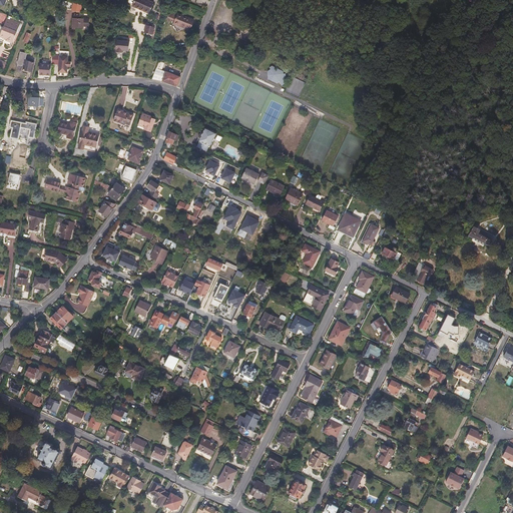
[(63,0),(61,5),(72,8),(71,10),(78,12),(79,7),(81,8),(82,5),(63,0)]
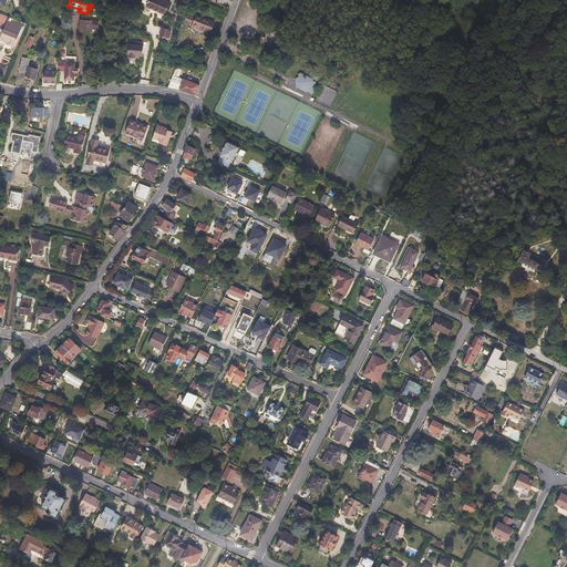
[(147,0),(145,7),(164,14),(169,3),(162,0),(147,0)]
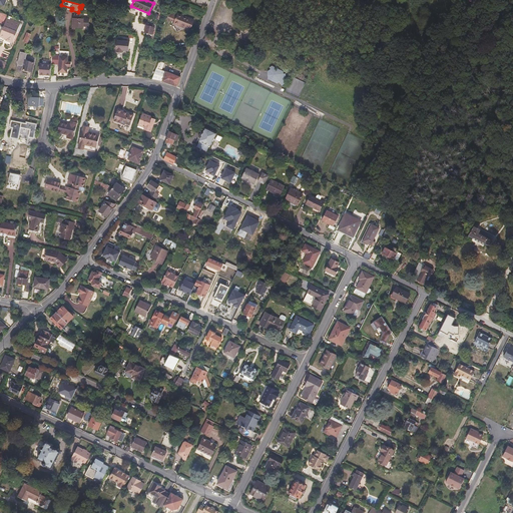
[(498,5),(488,22),(494,26),(504,9),(498,5)]
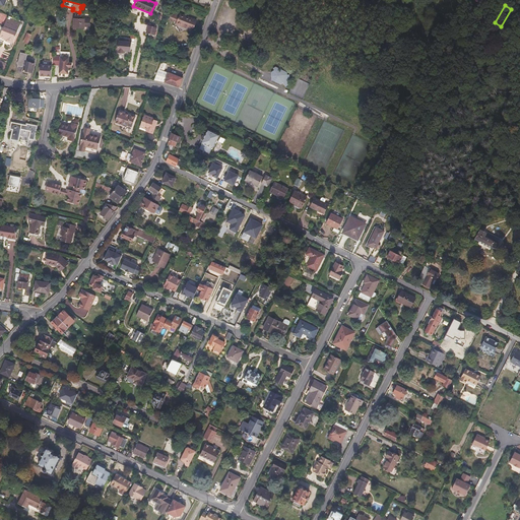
[(180,16),(172,13),(170,19),(177,21),(176,24),(192,30),(196,20),(180,14),(180,16)]
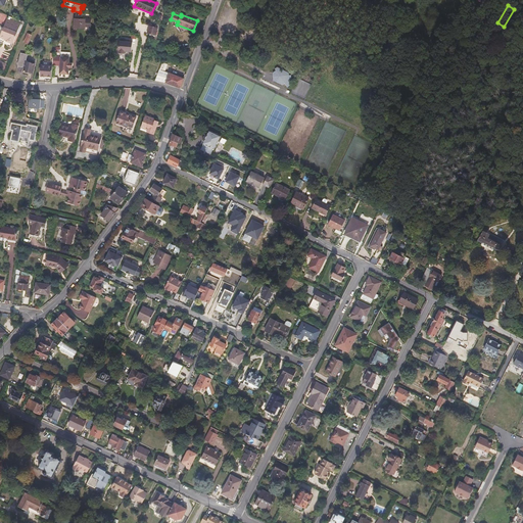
[(74,18),(73,28),(84,29),(84,31),(90,31),(90,19),(85,19),(82,19),(82,17),(74,17),(74,18)]
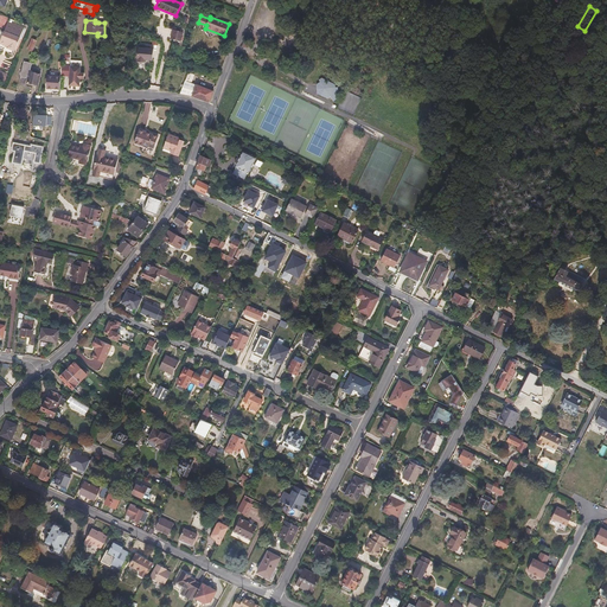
[(8,21),(0,40),(0,42),(8,45),(7,48),(16,50),(21,37),(23,38),(26,29),(8,21)]
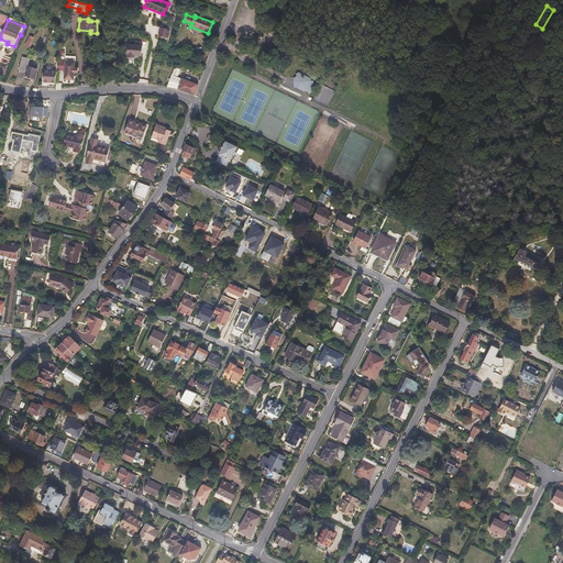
[(161,28),(158,36),(167,39),(169,31),(161,28)]
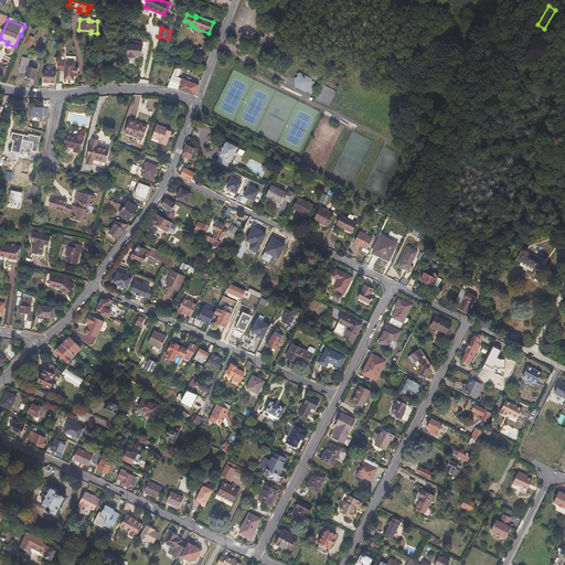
[(142,55),(142,44),(128,44),(128,55),(129,55),(129,59),(135,59),(135,55),(142,55)]
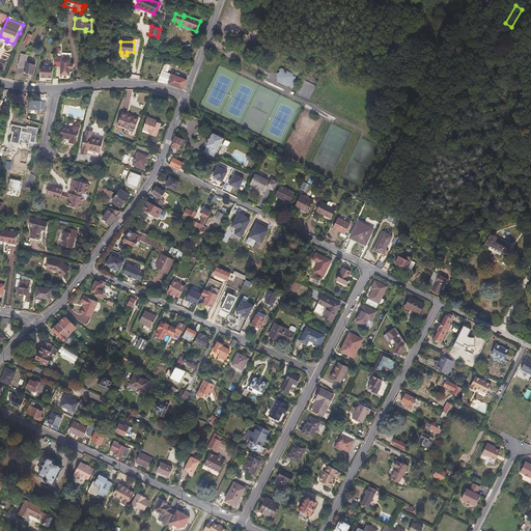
[(26,63),(27,55),(21,54),(18,67),(25,68),(24,73),(33,75),(35,65),(26,63)]
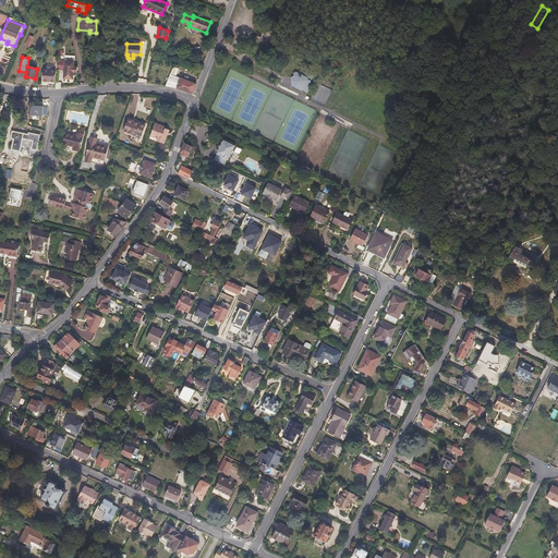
[(73,61),(63,61),(63,80),(73,80),(73,73),(76,73),(76,68),(73,67),(73,61)]
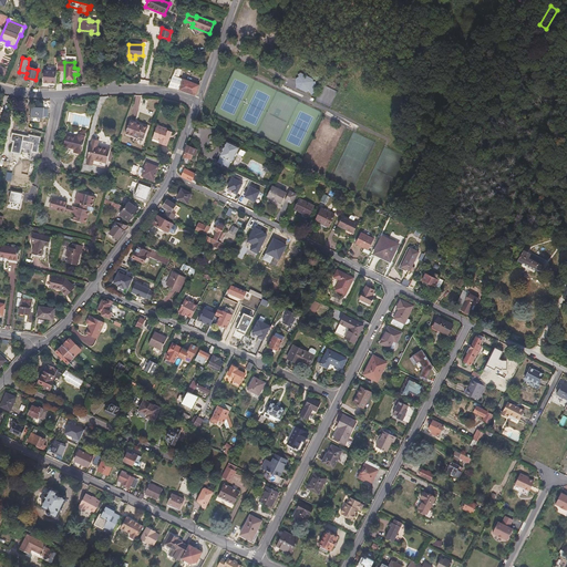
[(173,75),(178,78),(182,70),(176,68),(173,75)]
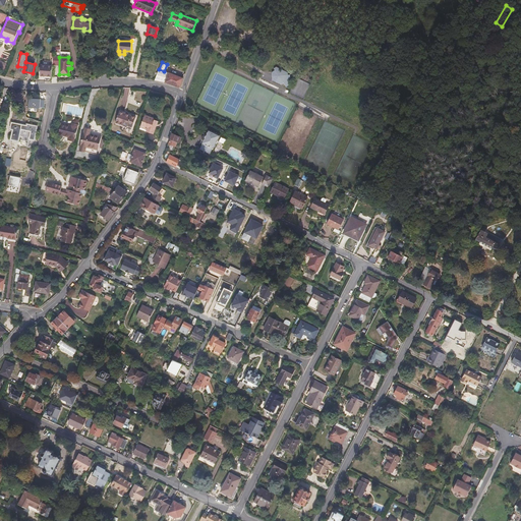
[(40,76),(51,77),(52,65),(41,64),(40,76)]
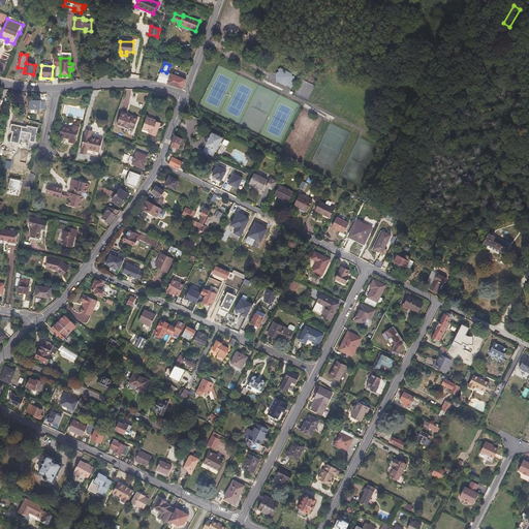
[(293,86),(293,76),(291,76),(291,73),(280,68),(278,70),(279,72),(276,74),(277,82),(280,83),(279,84),(285,87),(287,85),(290,89),(293,86)]
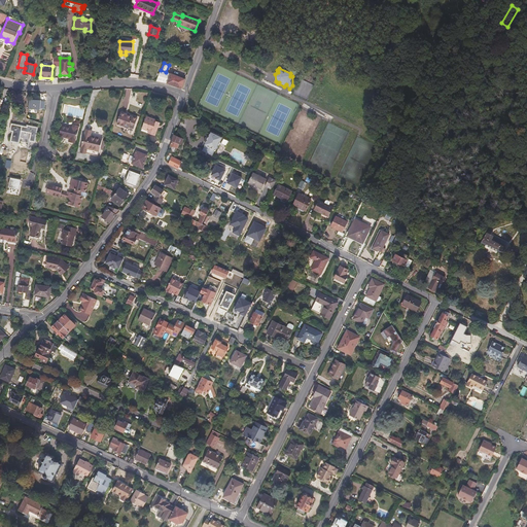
[(161,70),(156,81),(166,82),(181,89),(185,78),(170,73),(170,74),(166,72),(161,70)]
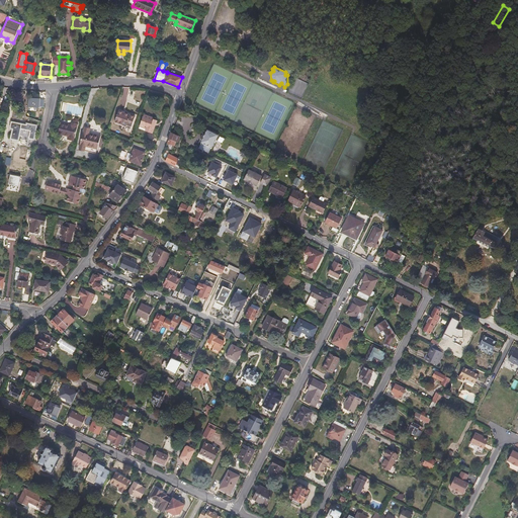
[(47,93),(33,91),(30,104),(44,106),(47,93)]
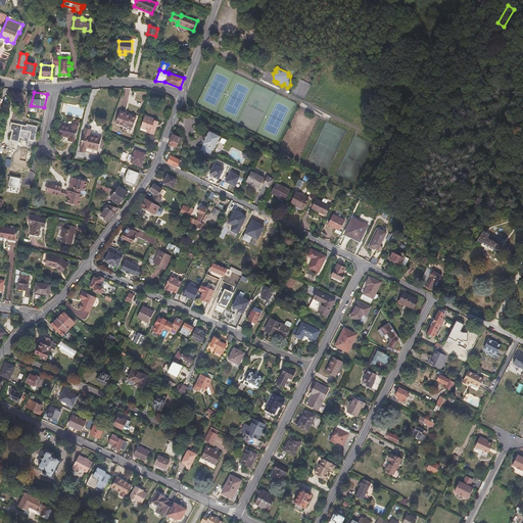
[(115,124),(128,128),(128,126),(133,128),(136,117),(120,111),(115,124)]
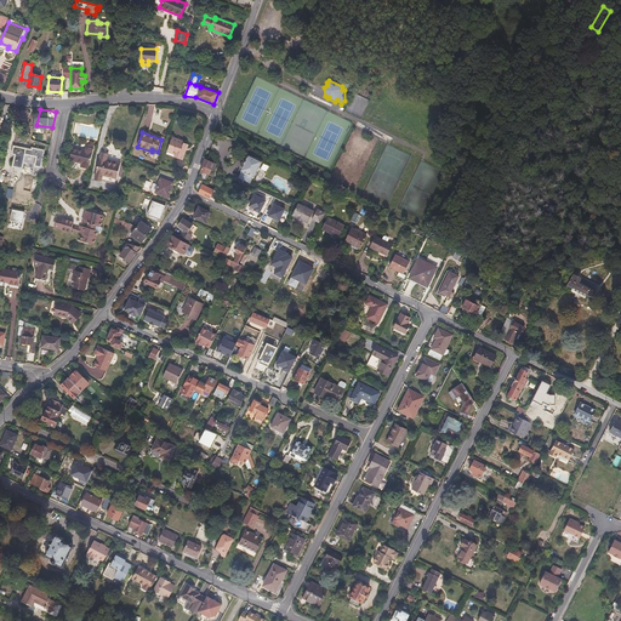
[(182,160),(186,152),(183,152),(184,148),(187,148),(188,144),(183,143),(184,141),(172,137),(167,149),(175,153),(177,153),(176,158),(182,160)]
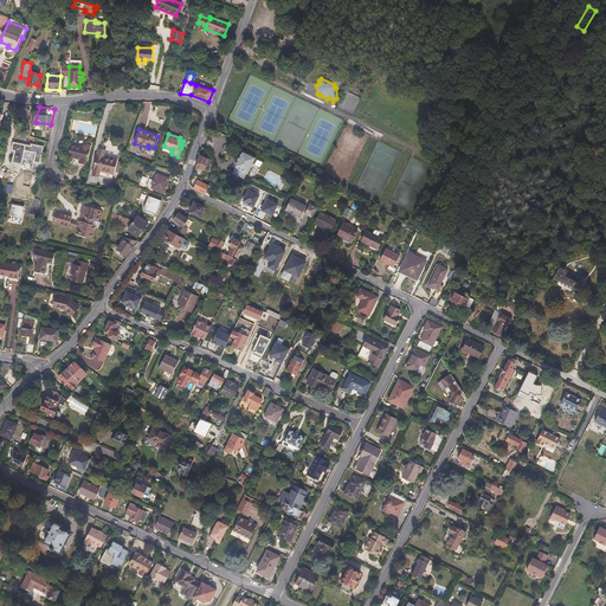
[(43,147),(31,144),(30,148),(19,146),(20,144),(13,143),(12,150),(15,150),(13,162),(21,165),(23,161),(34,163),(34,162),(39,163),(43,147)]
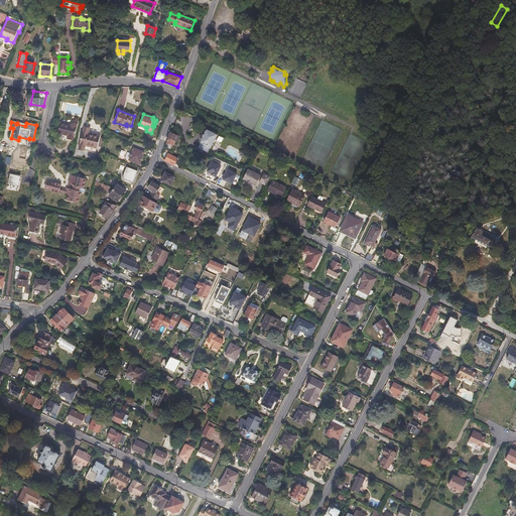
[(78,123),(72,122),(71,125),(60,122),(57,133),(68,136),(68,139),(74,140),(78,123)]
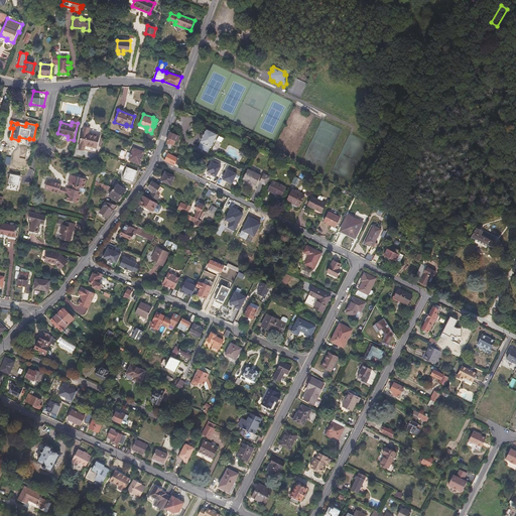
[(89,133),(90,128),(84,126),(79,149),(84,151),(86,146),(97,148),(100,136),(89,133)]
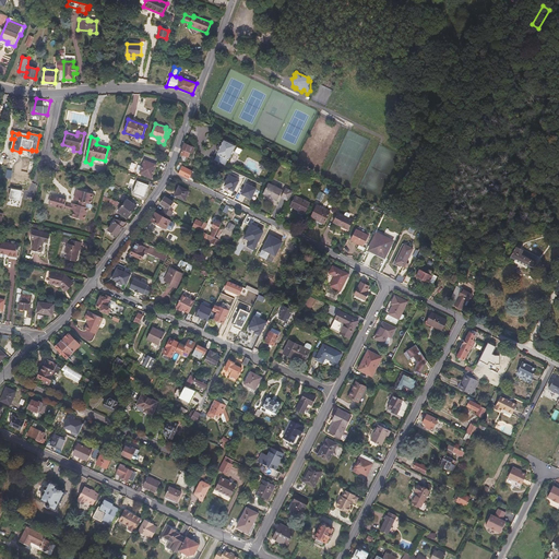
[(235,145),(224,140),(217,153),(217,154),(214,159),(225,165),(228,158),(235,145)]
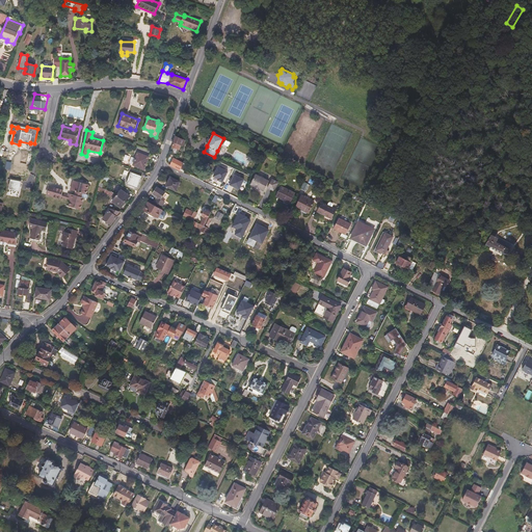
[(176,136),(170,148),(179,150),(180,144),(183,145),(185,141),(176,136)]
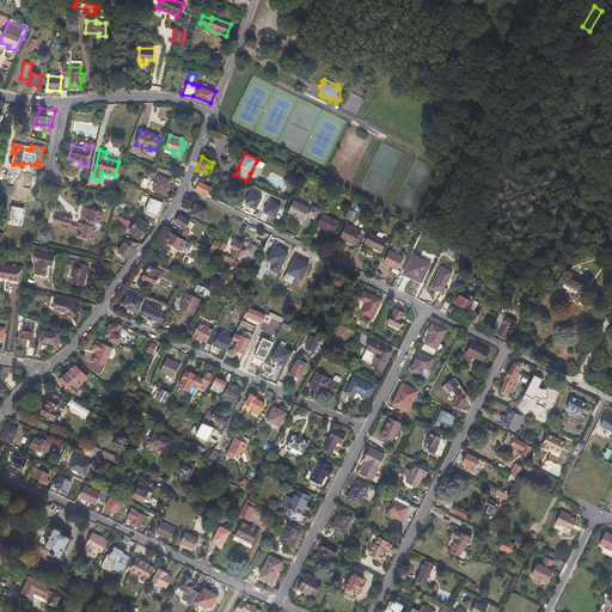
[(173,173),(161,169),(154,189),(166,194),(173,173)]
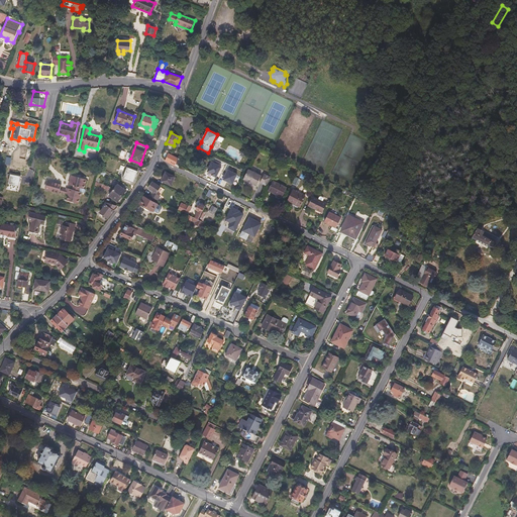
[(175,165),(177,161),(179,159),(169,153),(166,161),(175,165)]
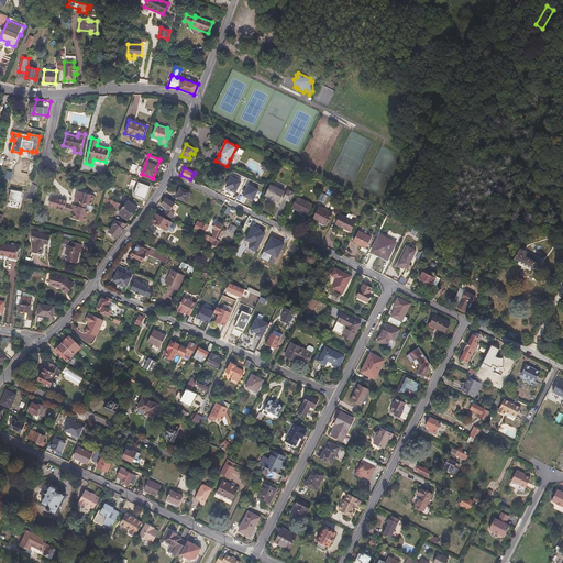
[(152,183),(136,177),(135,180),(138,181),(133,195),(145,199),(152,183)]
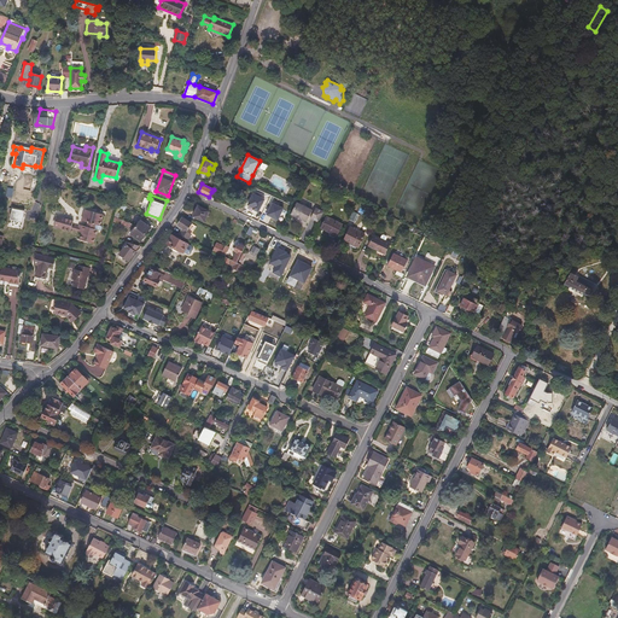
[(264,199),(254,194),(248,205),(254,208),(254,210),(258,211),(264,199)]
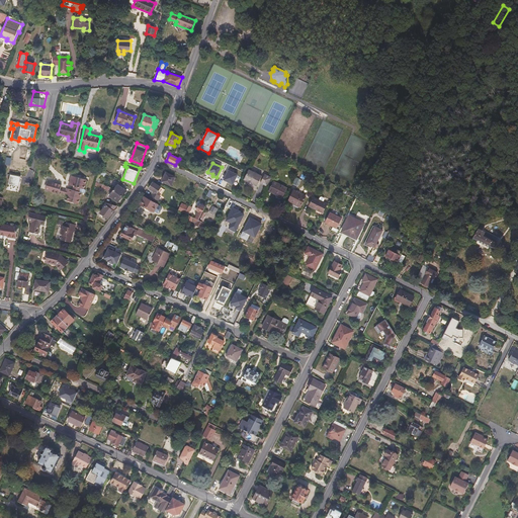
[(249,169),(244,179),(248,181),(253,184),(253,183),(257,185),(261,176),(249,169)]
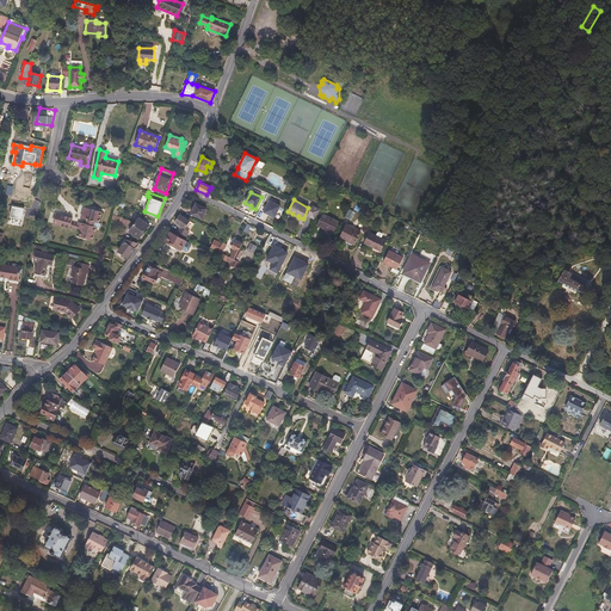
[(281,207),(269,201),(263,213),(275,218),(281,207)]
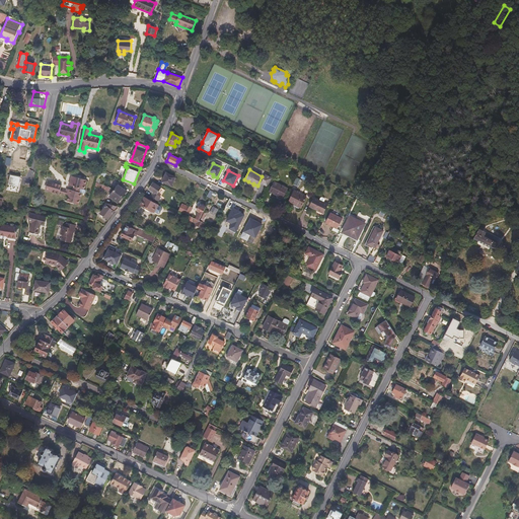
[(22,175),(11,173),(9,182),(20,184),(22,175)]
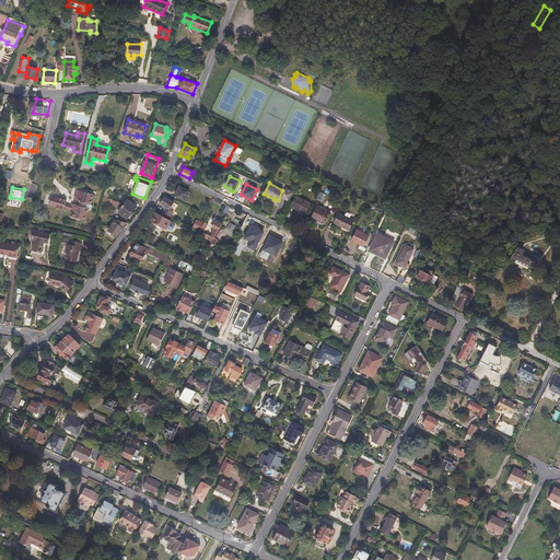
[(188,191),(179,188),(176,196),(185,199),(188,191)]
